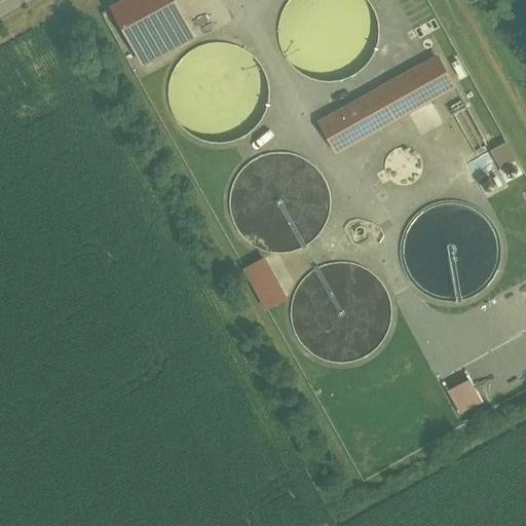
[(167,0),(126,0),(110,9),(140,64),(189,37),(167,0)]
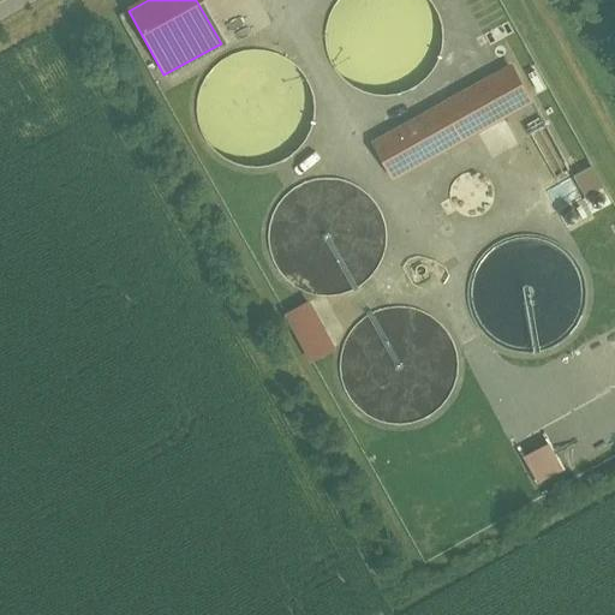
[(339,0),(336,5),(330,16),(328,27),(327,39),(328,51),(332,61),(340,73),(350,84),(362,91),(376,96),(387,96),(399,95),(410,91),(419,85),(429,78),(436,70),(441,59),(445,48),(445,36),(443,24),(440,13),(435,4),(431,0),(339,0)]
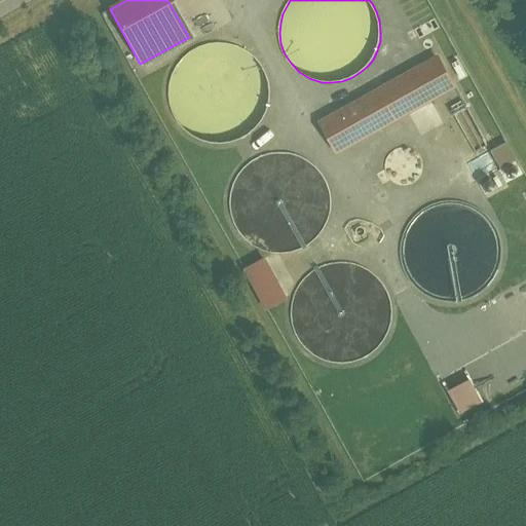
[(424,43),(424,44),(424,46),(425,48),(427,48),(429,49),(430,48),(433,47),(434,46),(434,44),(434,42),(433,41),(430,40),(429,40),(427,40),(425,41),(424,43)]
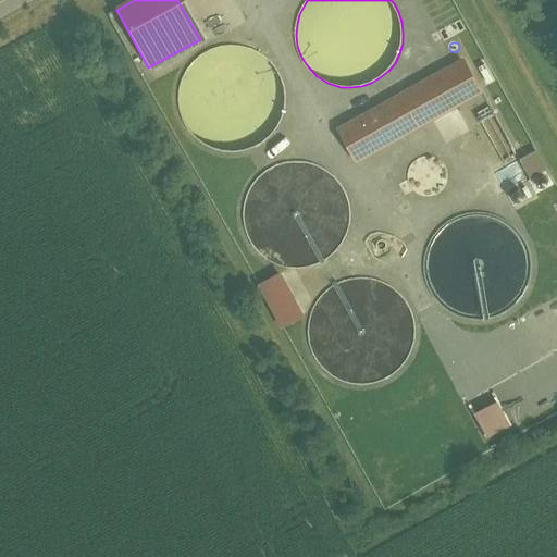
[(262,53),(252,49),(243,46),(224,46),(208,52),(193,63),(183,79),(181,89),(180,100),(181,110),(190,131),(208,146),(230,152),(252,148),(272,136),(279,127),(283,119),(286,108),(287,98),(285,87),(283,77),(277,67),(271,60),(262,53)]
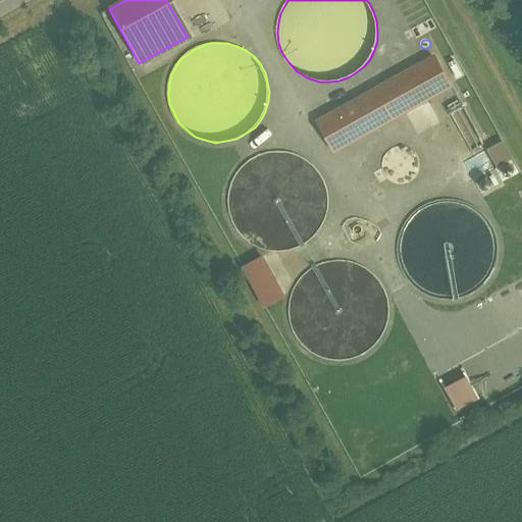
[(434,57),(320,121),(335,150),(451,86),(434,57)]
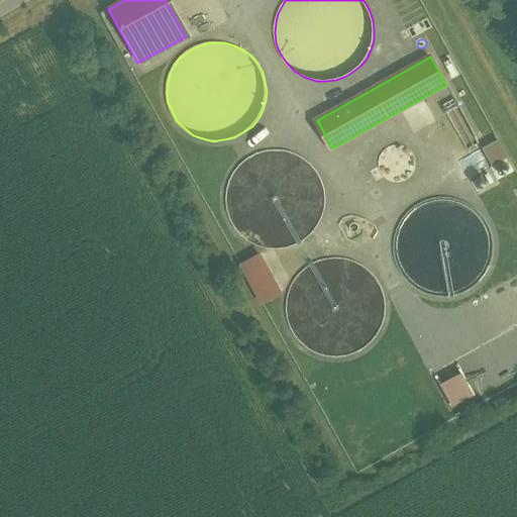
[(480,143),(455,99),(443,105),(468,149),(480,143)]
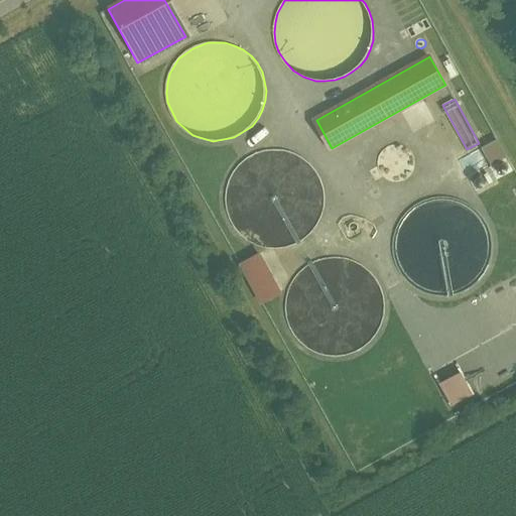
[(499,176),(513,169),(498,139),(484,146),(499,176)]
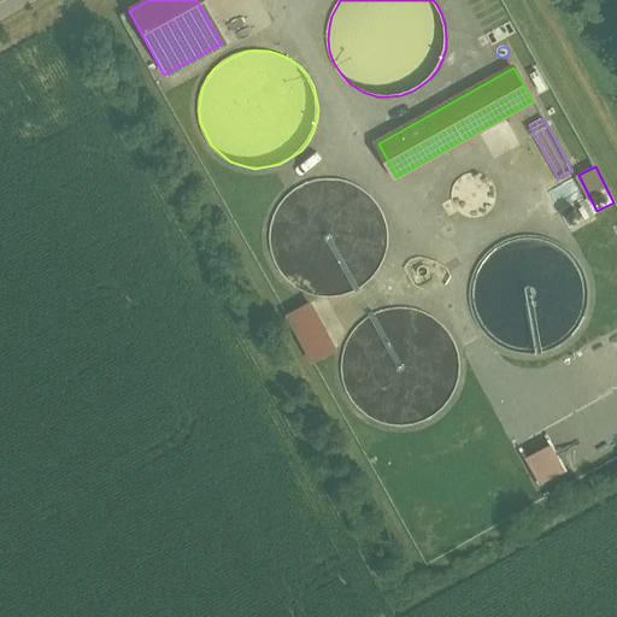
[(480,174),(471,174),(464,176),(458,181),(454,187),(452,194),(453,203),(457,210),(463,215),(470,218),(479,218),(486,216),(492,211),(495,204),(498,197),(497,188),(493,182),(487,176),(480,174)]
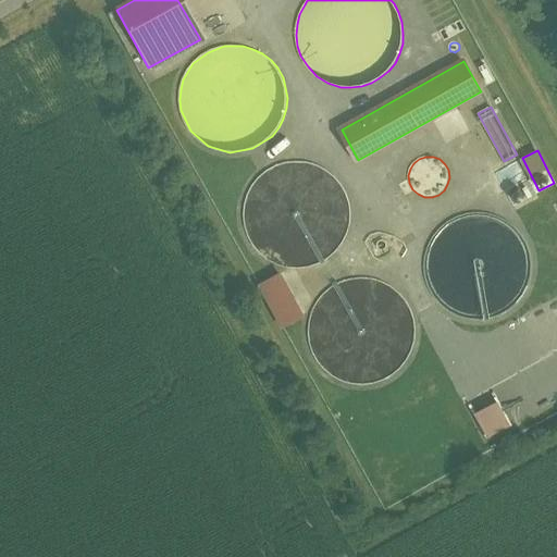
[(307,162),(296,162),(286,162),(276,165),(268,171),(259,177),(252,186),(248,195),(245,206),(244,215),(246,226),(249,236),(254,246),(271,261),(293,268),(316,265),(335,254),(348,234),(350,224),(351,214),(350,203),(347,194),(342,184),(335,176),(326,170),(318,165),(307,162)]
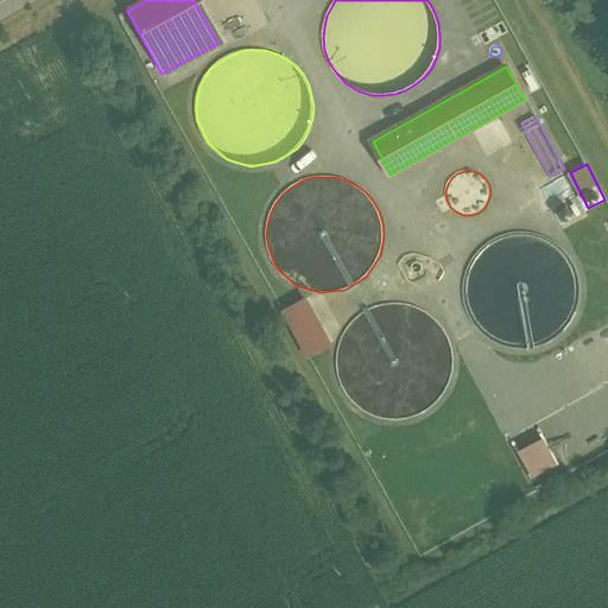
[(572,216),(572,214),(572,211),(571,209),(569,208),(567,208),(563,208),(562,209),(561,211),(559,214),(561,216),(562,219),(564,220),(567,221),(569,220),(571,219),(572,216)]
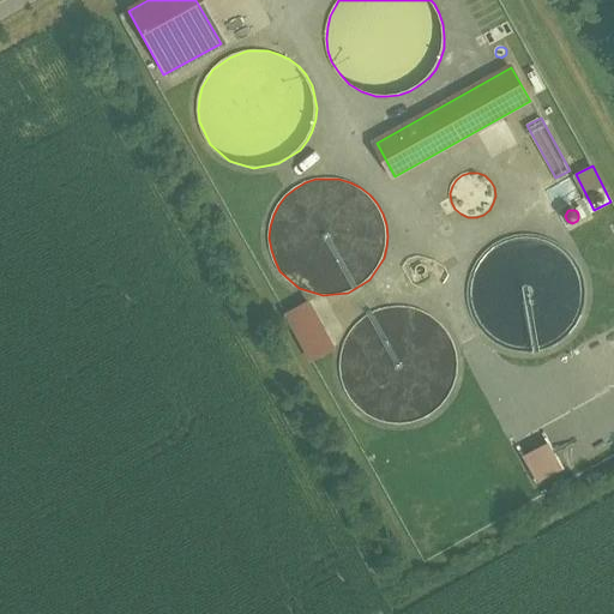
[(527,234),(515,235),(504,239),(494,245),(485,253),(477,262),(473,272),(469,283),(468,295),(470,306),(481,330),(500,345),(524,353),(549,349),(571,335),(578,325),(583,315),(587,304),(587,293),(585,281),(582,270),(577,259),(569,251),(560,244),(549,239),(539,235),(527,234)]
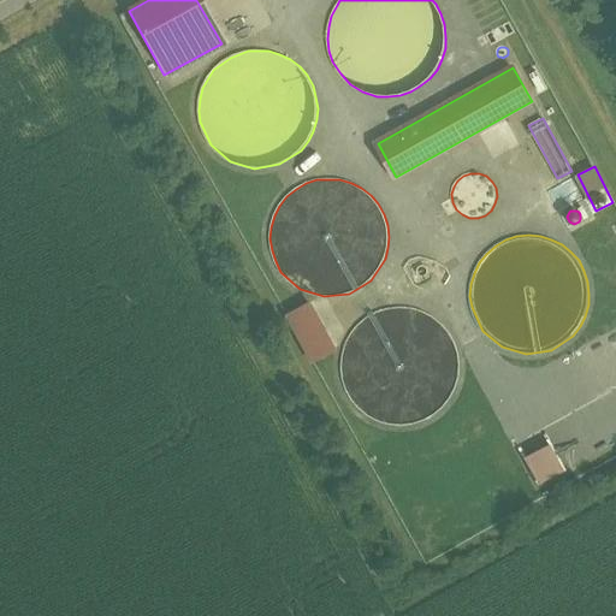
[(428,273),(428,271),(428,270),(427,267),(425,266),(424,266),(421,266),(419,267),(418,270),(418,271),(418,273),(420,276),(421,277),(424,277),(425,277),(427,276),(428,273)]
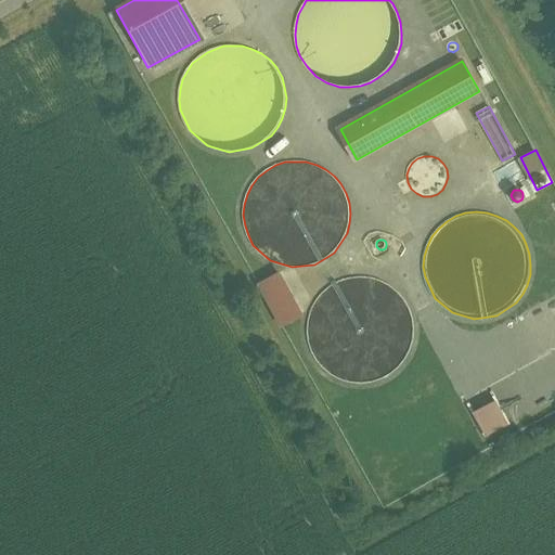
[(258,283),(283,328),(307,315),(281,270),(258,283)]
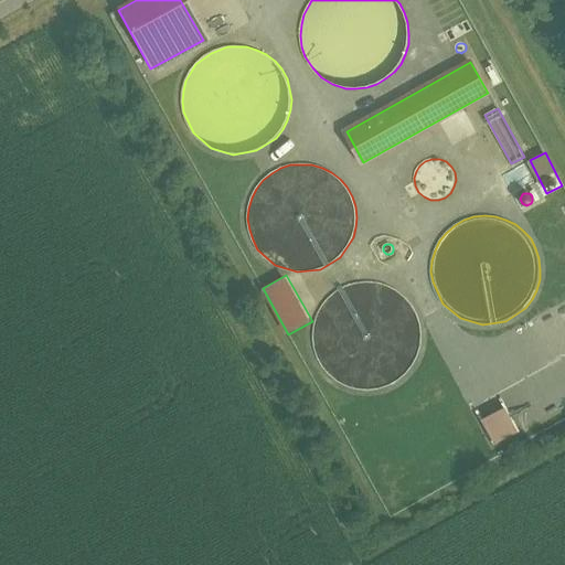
[(366,281),(356,283),(345,286),(337,291),(329,298),(322,307),(317,316),(315,327),(313,337),(315,348),(318,358),(330,375),(348,386),(369,391),(390,385),(407,373),(418,355),(422,345),(423,334),(420,324),(417,315),(413,305),(405,297),(397,290),(387,285),(377,283),(366,281)]
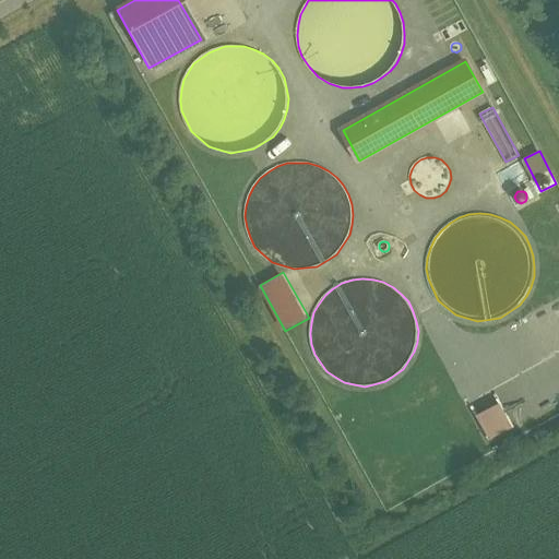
[(496,435),(509,425),(490,397),(476,406),(496,435)]
